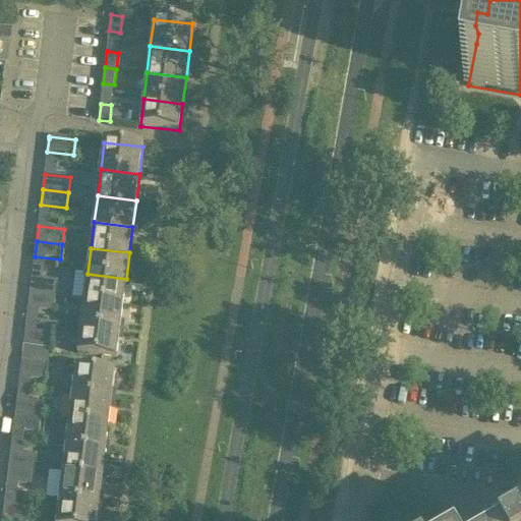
[(75,273),(72,299),(84,300),(123,305),(126,279),(88,274),(75,273)]
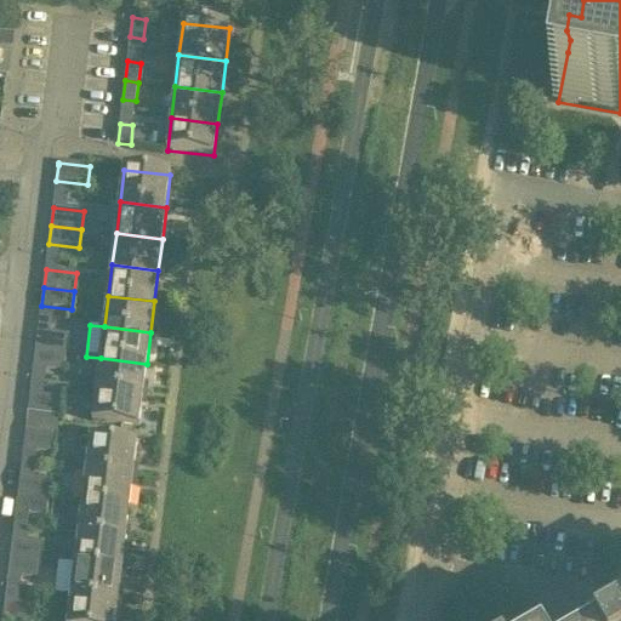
[(36,351),(67,354),(69,336),(38,332),(36,351)]
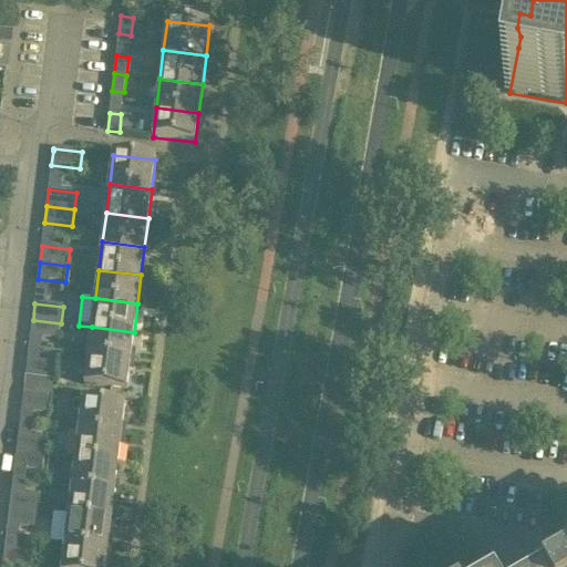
[(33,320),(31,337),(59,340),(61,323),(33,320)]
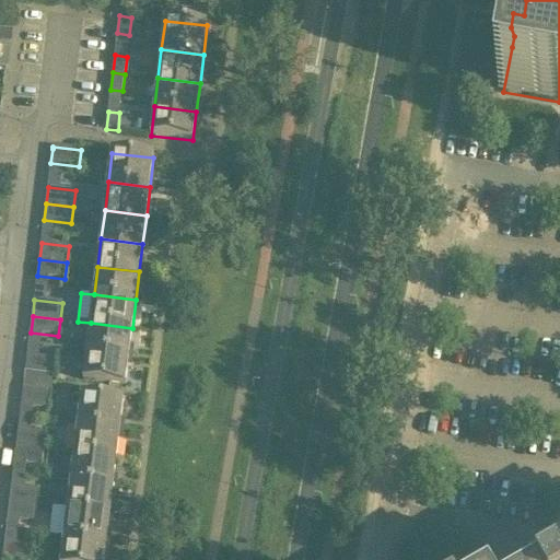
[(132,328),(91,323),(88,351),(129,357),(132,328)]
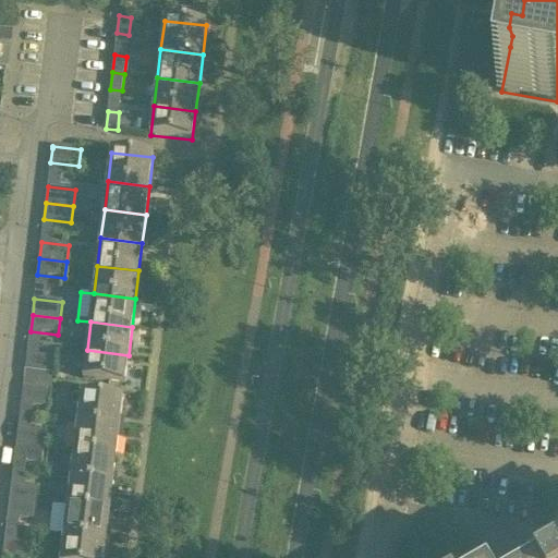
[(129,355),(87,350),(83,379),(125,385),(129,355)]
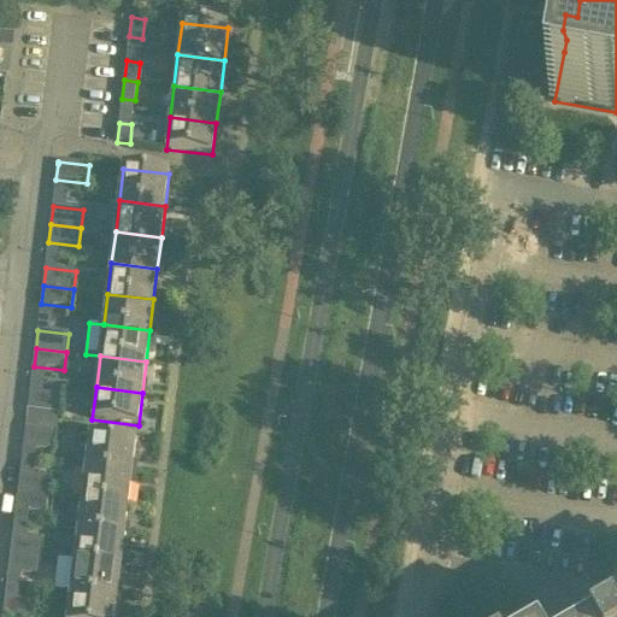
[(60,395),(30,392),(29,410),(58,415),(60,395)]
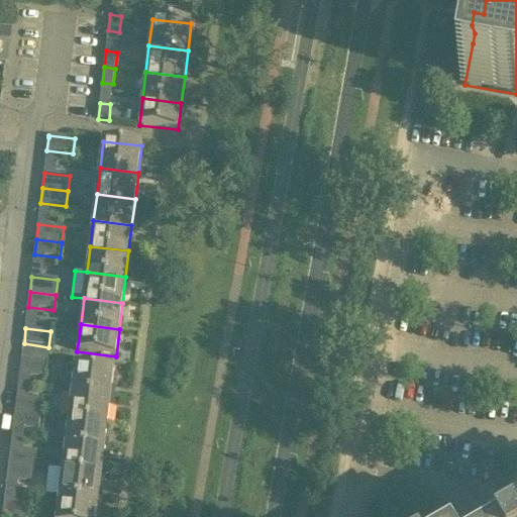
[(47,363),(21,359),(19,376),(45,379),(47,363)]
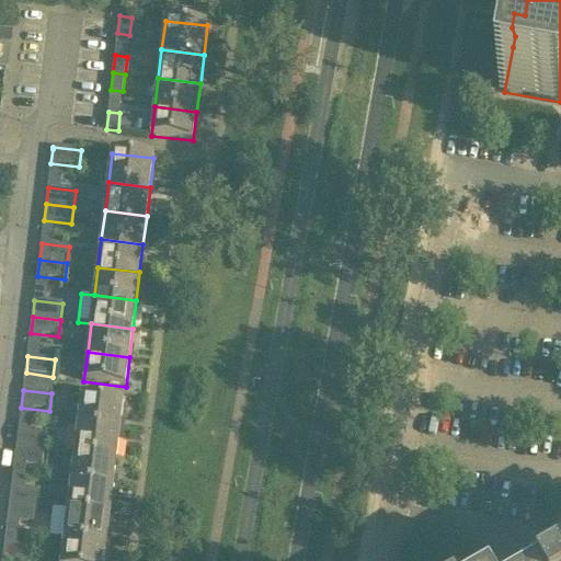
[(78,426),(121,432),(124,402),(82,397),(78,426)]
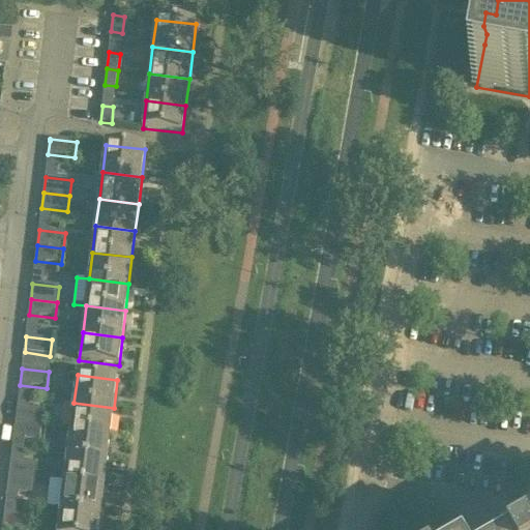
[(110,435),(114,408),(74,403),(70,430),(110,435)]
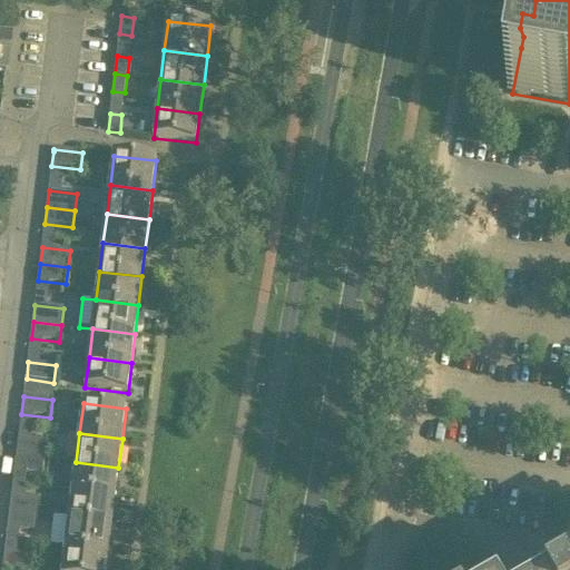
[(17,454),(45,458),(47,441),(19,438),(17,454)]
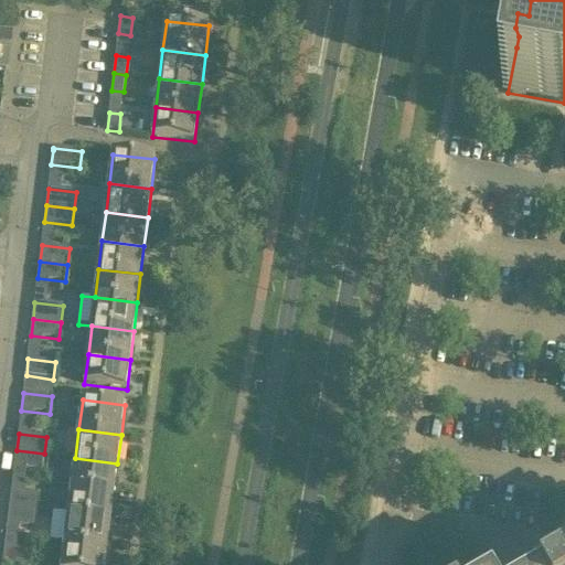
[(17,450),(14,467),(42,470),(44,454),(17,450)]
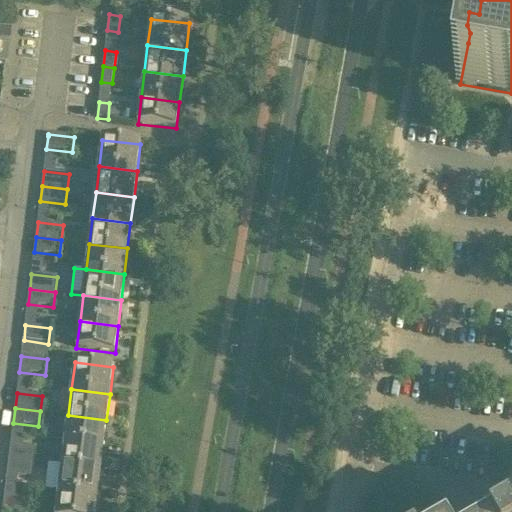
[(103,445),(106,420),(68,415),(65,441),(103,445)]
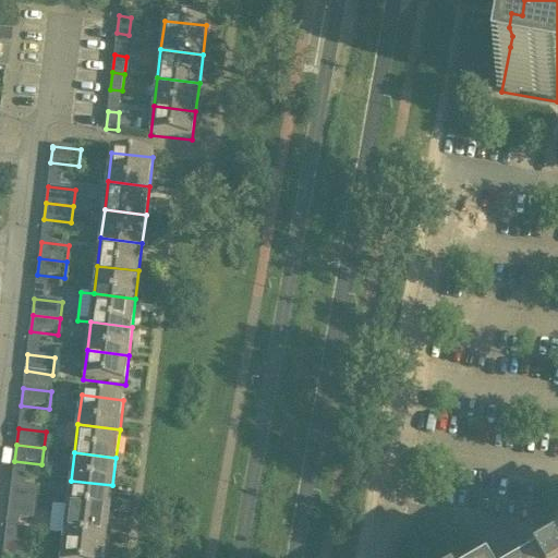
[(109,513),(112,485),(71,481),(68,508),(109,513)]
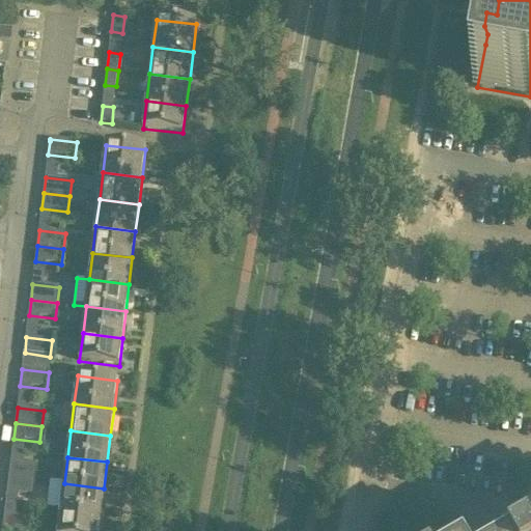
[(9,477),(35,480),(37,465),(10,462),(9,477)]
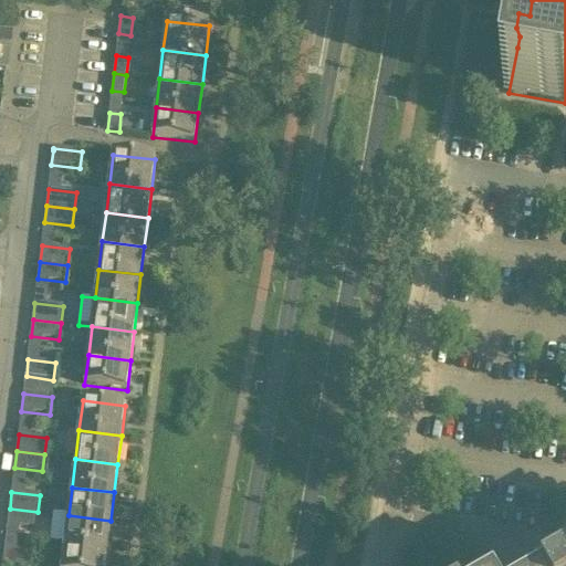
[(10,509),(8,525),(35,528),(38,512),(10,509)]
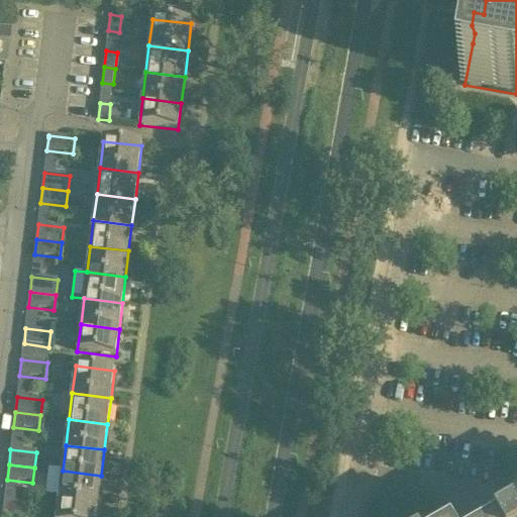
[(98,502),(101,476),(63,471),(60,497),(98,502)]
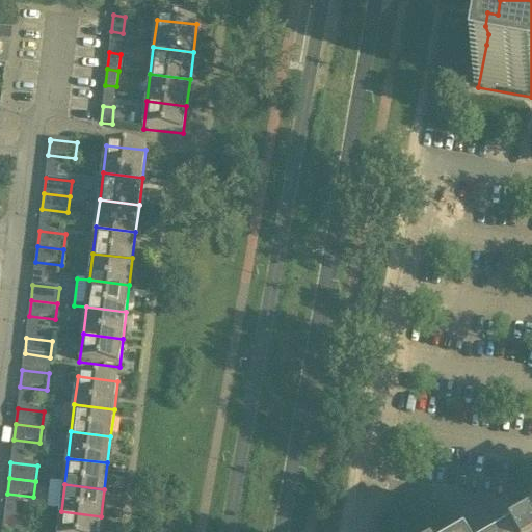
[(99,531),(101,516),(61,511),(58,531),(99,531)]
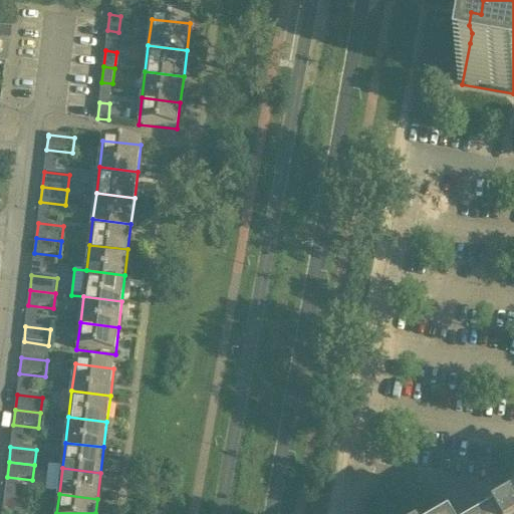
[(2,513),(5,513),(28,513),(29,502),(4,499),(2,513)]
